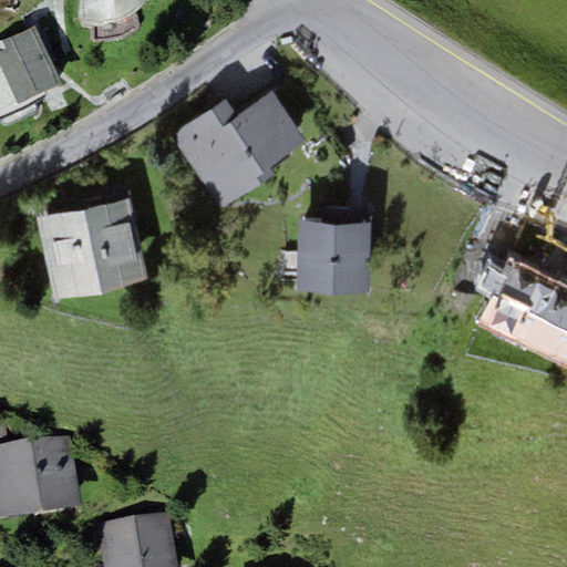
[(81,0),(80,17),(85,24),(96,26),(109,23),(122,19),(136,10),(144,0),(81,0)]
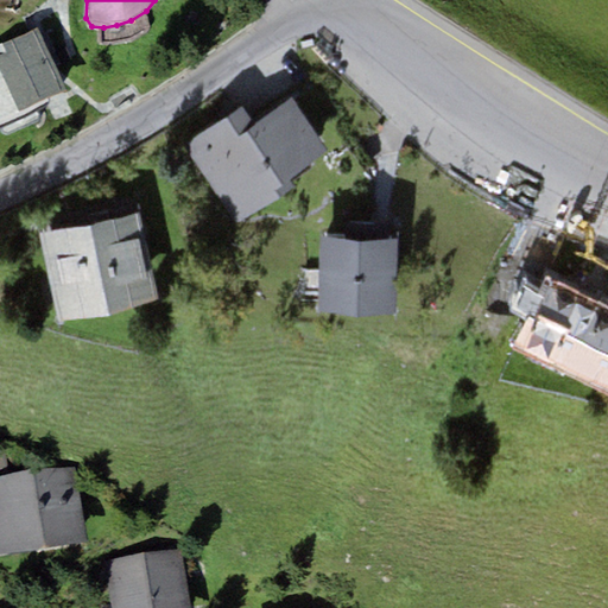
[(38,27),(0,44),(0,121),(65,90),(38,27)]
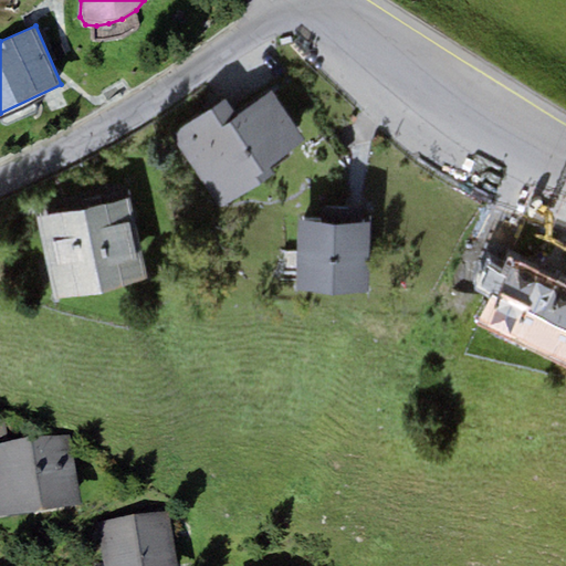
[(227,101),(170,139),(221,210),(275,177),(268,166),(303,142),(273,93),(238,118),(227,101)]
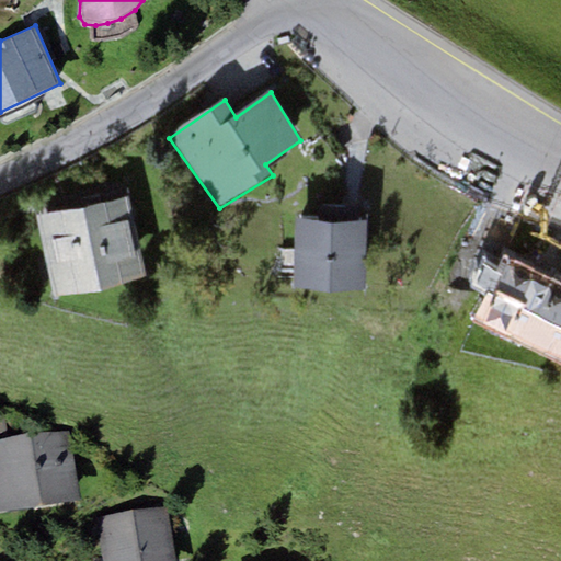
[(37,218),(54,298),(146,277),(129,197),(37,218)]
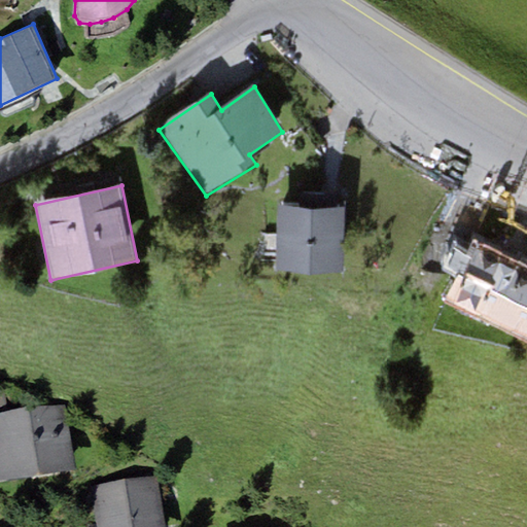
[(345,274),(345,209),(339,209),(339,201),(301,201),(301,208),(278,208),(278,273),(345,274)]
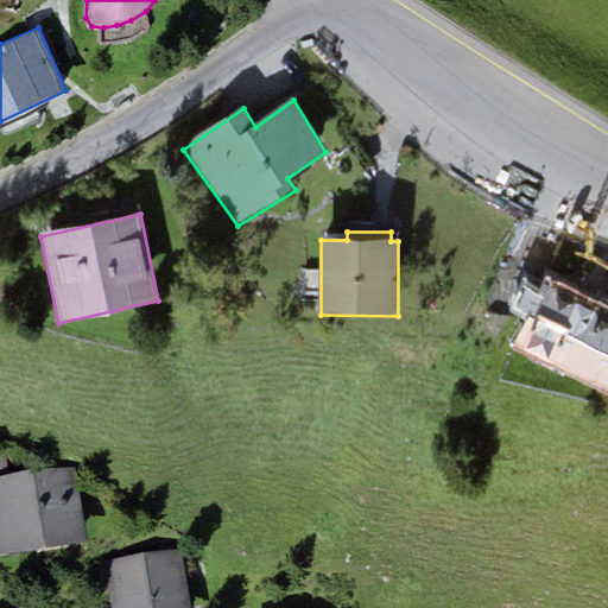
[(607,267),(559,245),(539,287),(524,279),(510,308),(607,354),(607,267)]
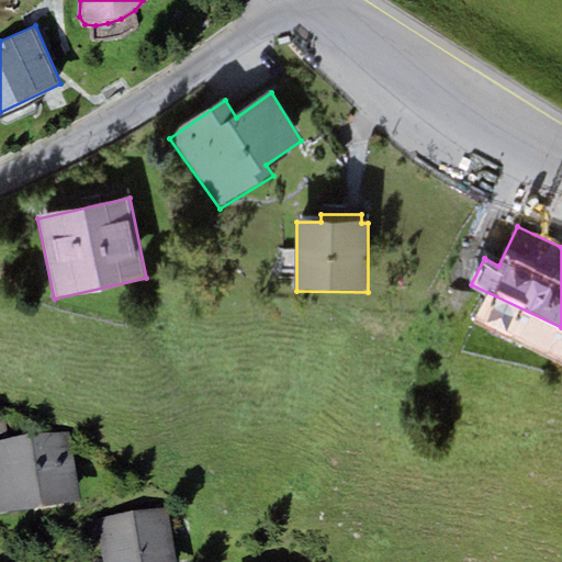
[(2,441),(0,440),(0,509),(79,499),(69,431),(2,441)]
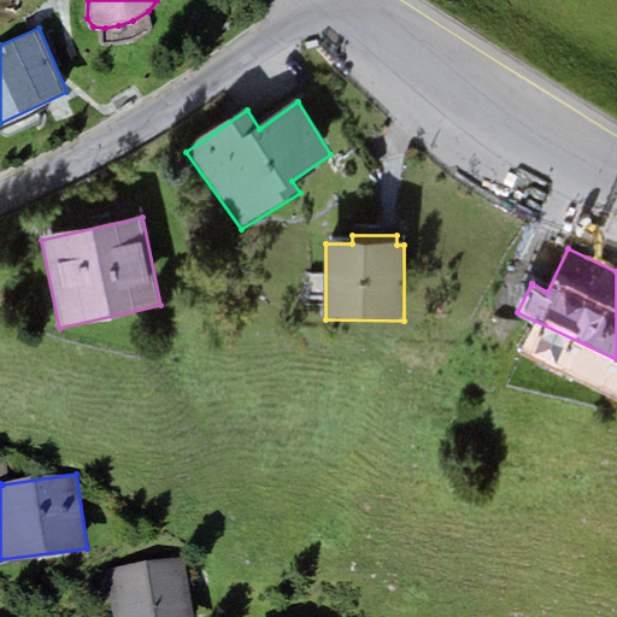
[(106,569),(113,616),(193,616),(183,556),(106,569)]
